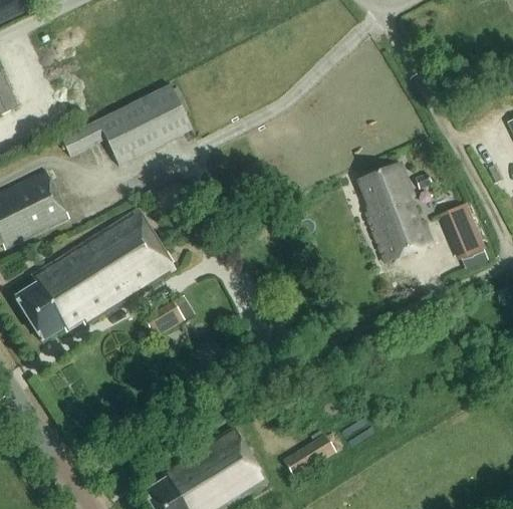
[(0,20),(29,6),(26,0),(0,0),(0,20)]
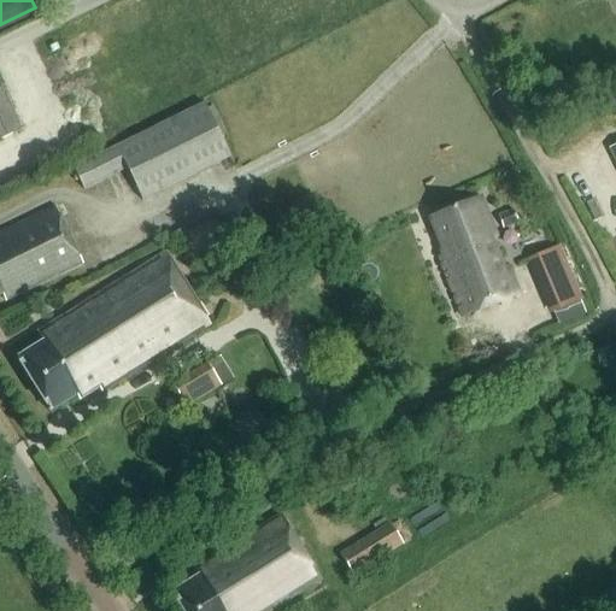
[(0,131),(18,123),(0,87),(0,131)]
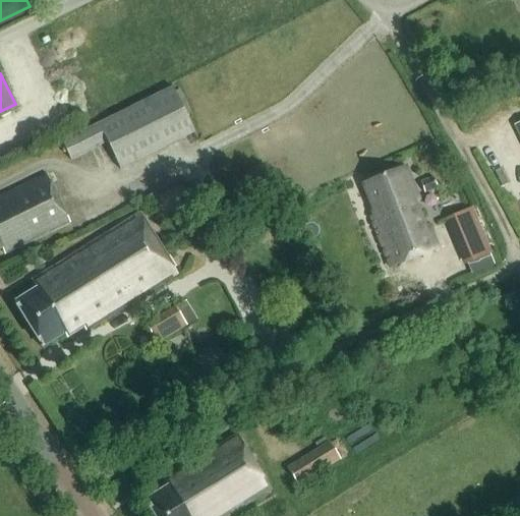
[(61,137),(70,157),(107,139),(120,166),(193,129),(171,83),(61,137)]
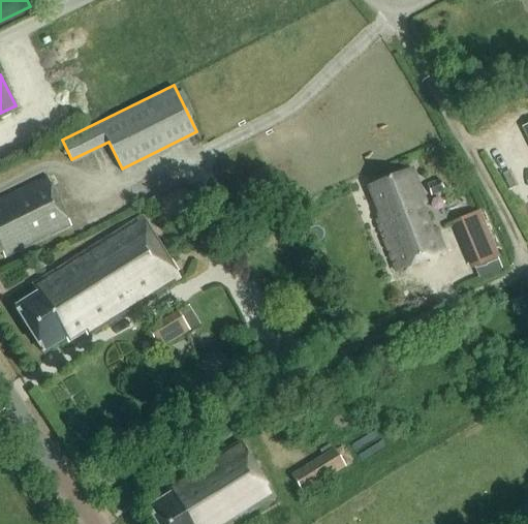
[(527,118),(519,123),(527,141),(527,118)]
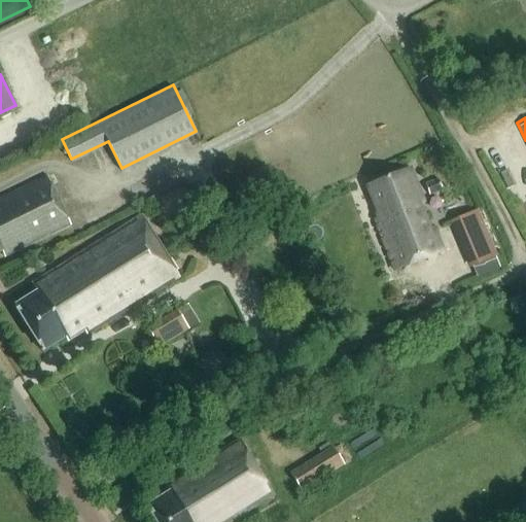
[(410,164),(365,181),(378,213),(373,215),(393,268),(443,248),(410,164)]
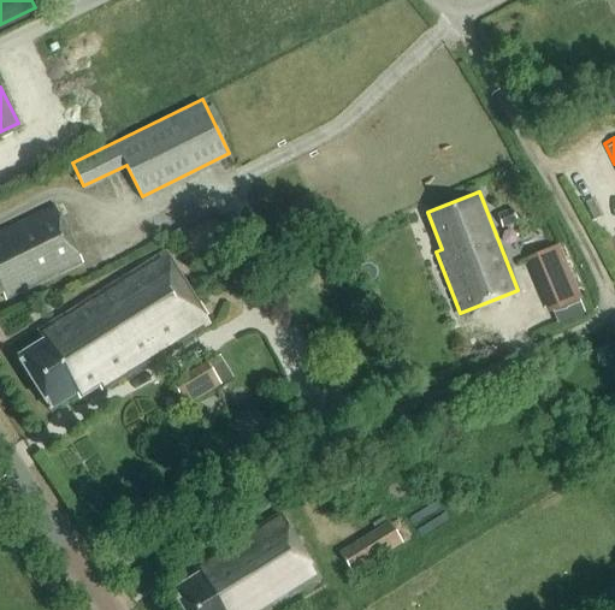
[(0,289),(1,289),(5,295),(82,258),(54,202),(0,229),(0,289)]
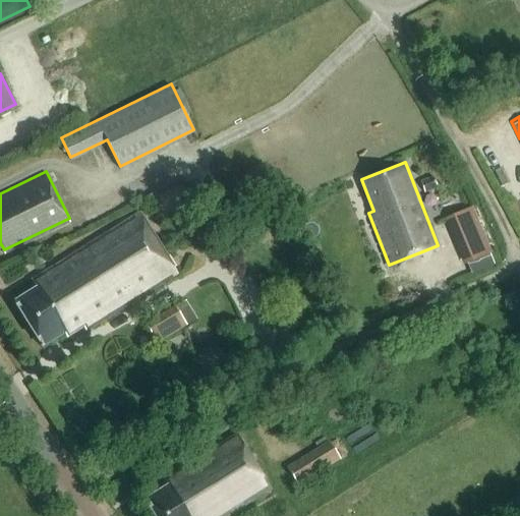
[(431,172),(419,177),(424,189),(437,184),(431,172)]
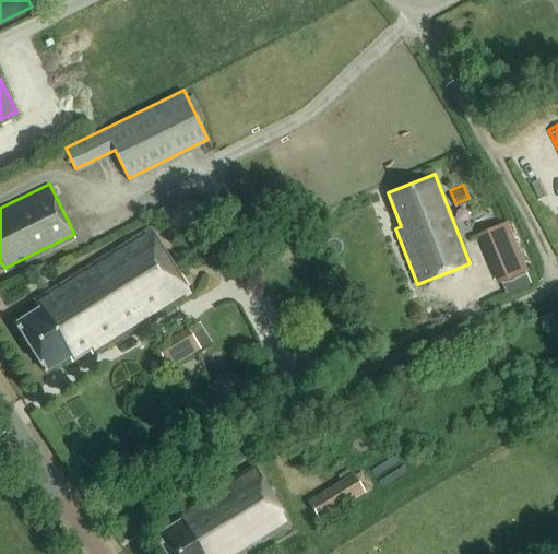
[(505,217),(476,230),(482,243),(510,232),(505,217)]
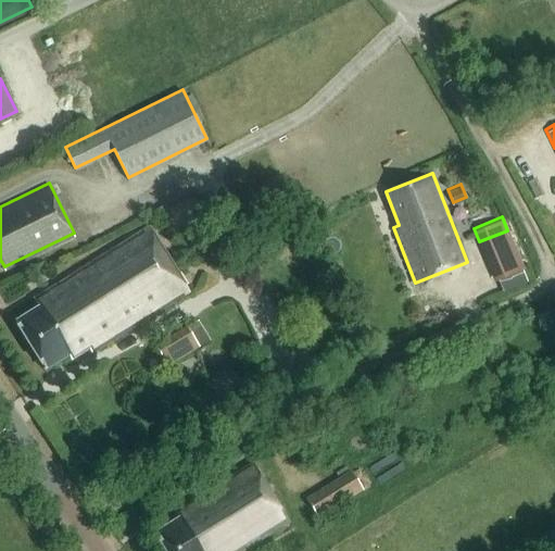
[(33,296),(38,303),(13,320),(43,367),(67,352),(71,357),(88,346),(91,350),(189,289),(148,224),(33,296)]
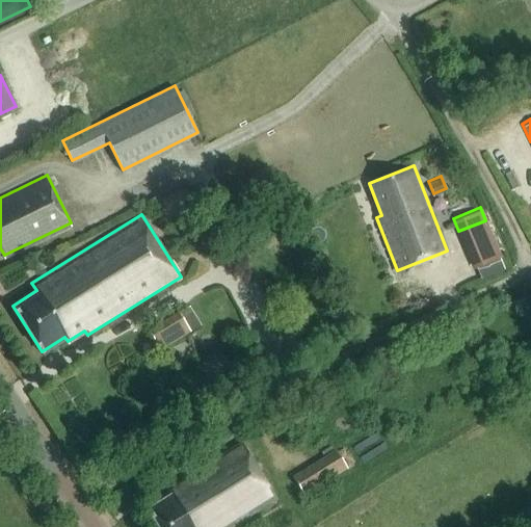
[(186,302),(145,327),(157,347),(197,322),(186,302)]
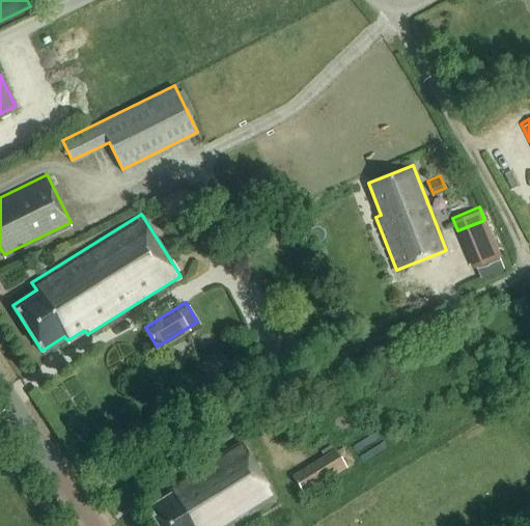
[(174,482),(177,488),(146,506),(159,525),(226,525),(275,496),(241,441),(174,482)]
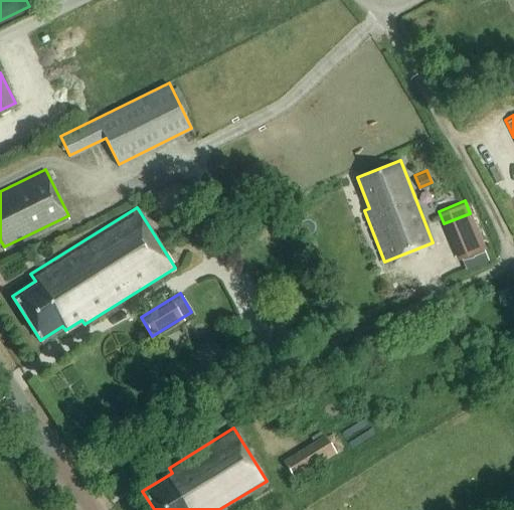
[(294,476),(335,448),(323,429),(282,457),(294,476)]
